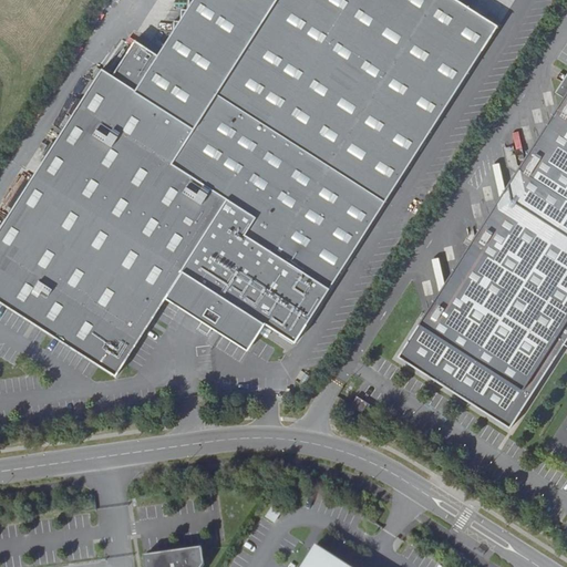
[(113,76),(99,65),(0,226),(0,298),(116,374),(169,294),(253,347),(267,325),(295,342),(497,29),(452,0),(194,0),(160,55),(136,41),(113,76)]
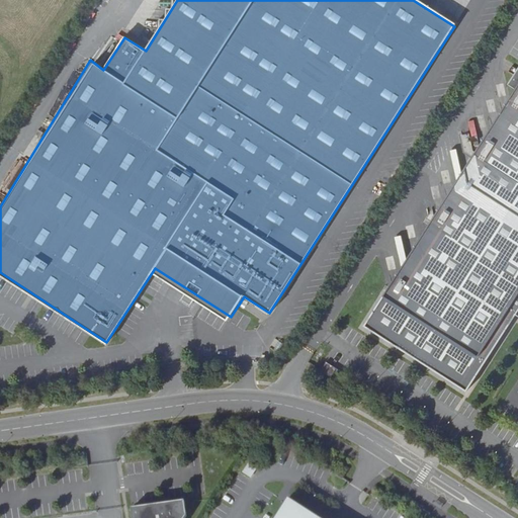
[(517,78),(362,321),(464,386),(517,305),(517,78)]
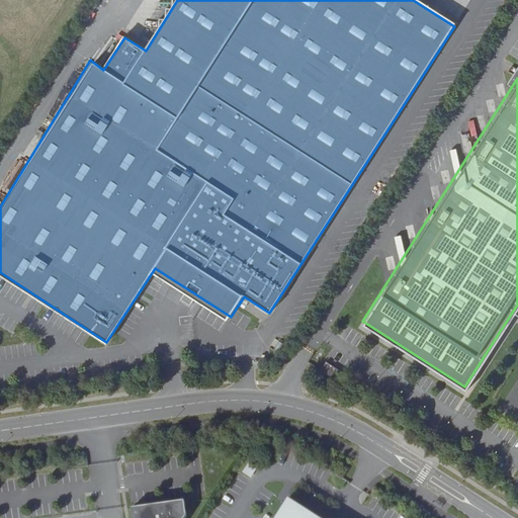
[(324,364),(322,368),(339,379),(341,375),(324,364)]
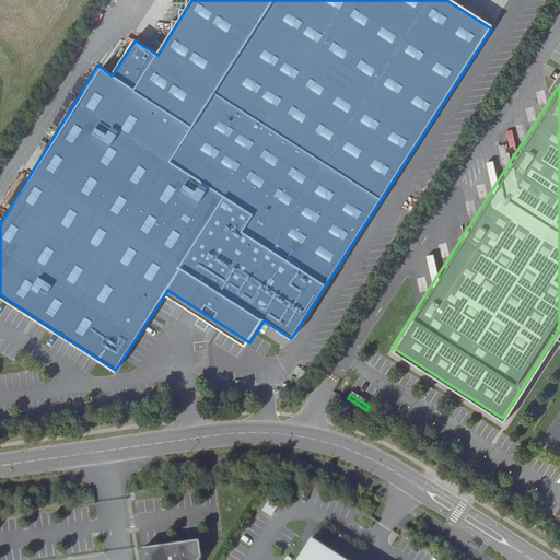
[(343,559),(312,539),(298,559),(343,559)]
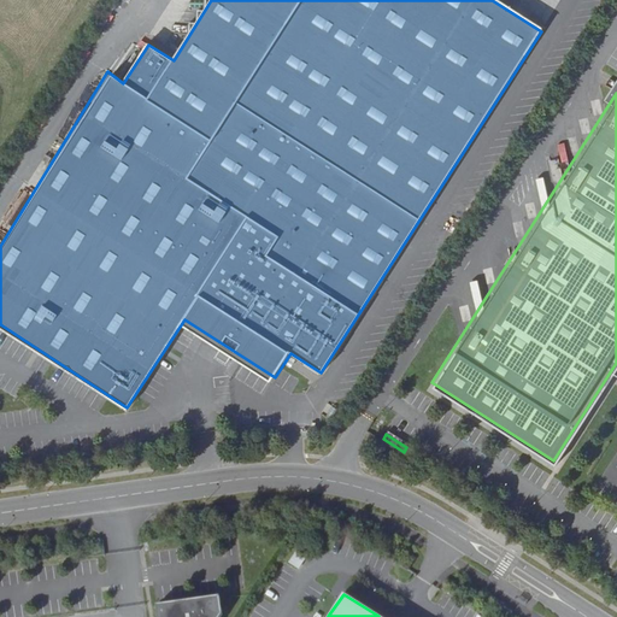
[(221,597),(157,605),(158,616),(221,616),(223,615),(221,597)]
